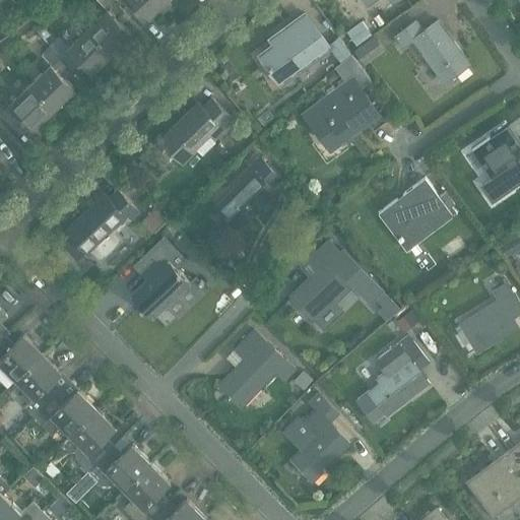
[(98,0),(108,10),(88,28),(112,53),(132,33),(118,18),(127,10),(117,0),(98,0)]
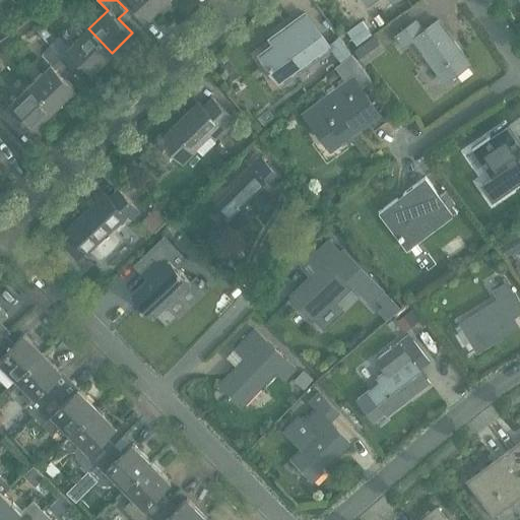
[(117,0),(127,10),(136,2),(149,16),(166,0),(117,0)]
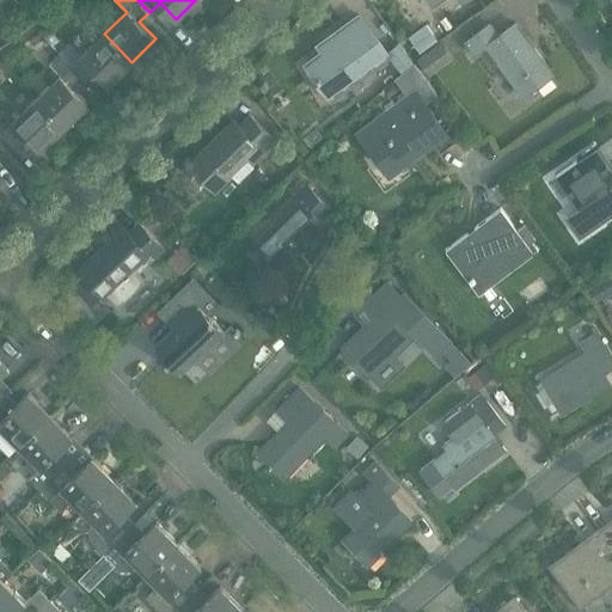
[(307,65),(331,98),(387,57),(359,17),(344,28),(349,34),(307,65)]
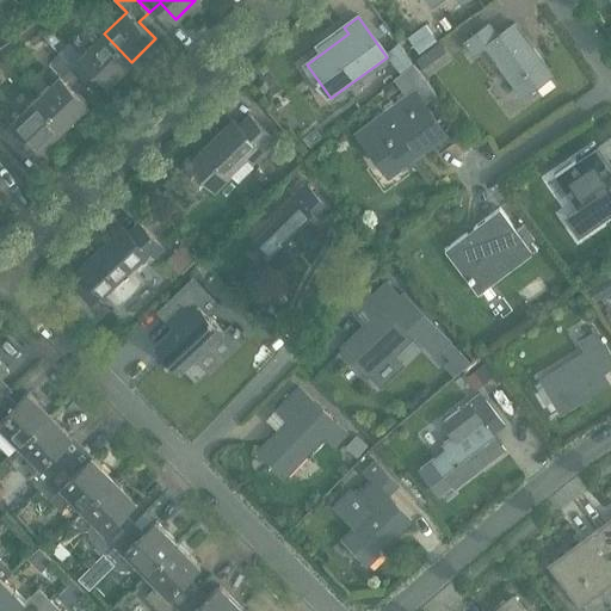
[(437,39),(426,24),(409,37),(420,51),(437,39)]
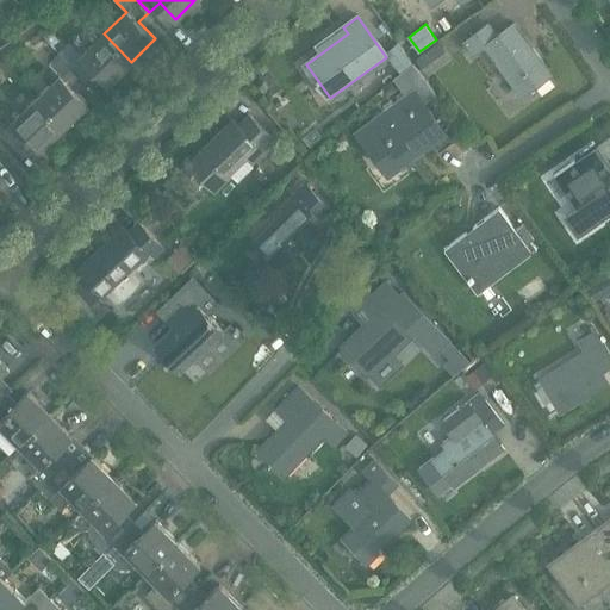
[(496,37),(487,26),(465,44),(473,55),(484,47),(522,95),(551,74),(512,24),(496,37)]
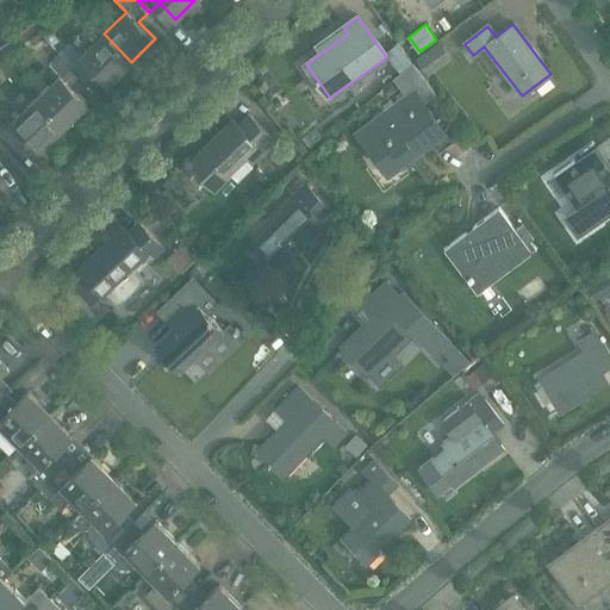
[(104,33),(82,54),(70,42),(58,54),(81,78),(92,68),(107,83),(131,62),(104,33)]
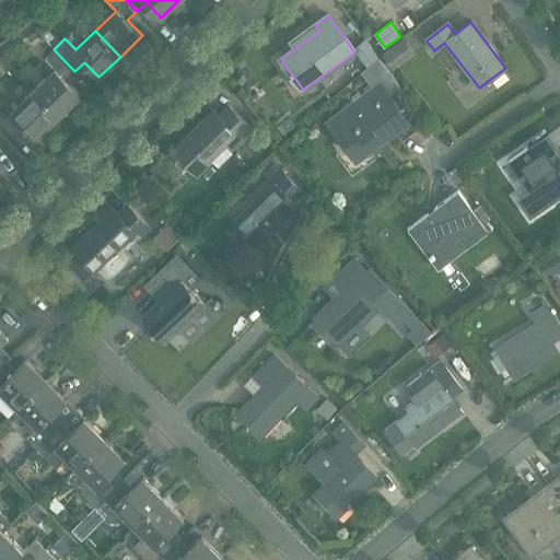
[(382,54),(393,69),(415,54),(404,38),(382,54)]
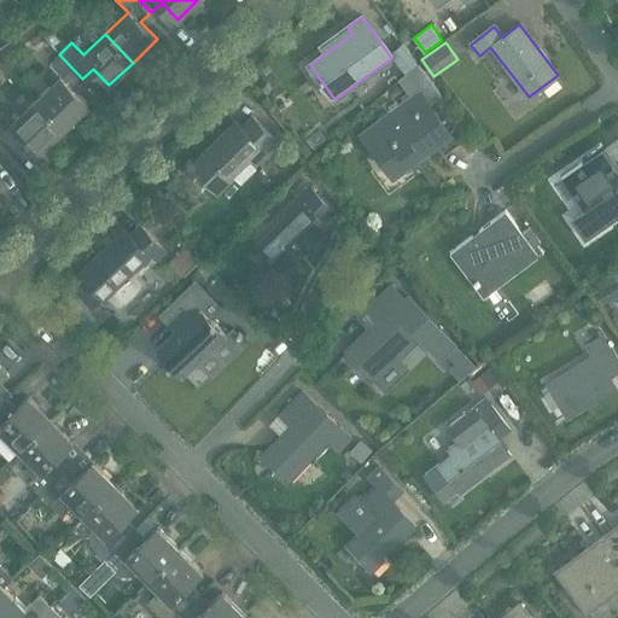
[(390,53),(403,71),(417,62),(403,44),(390,53)]
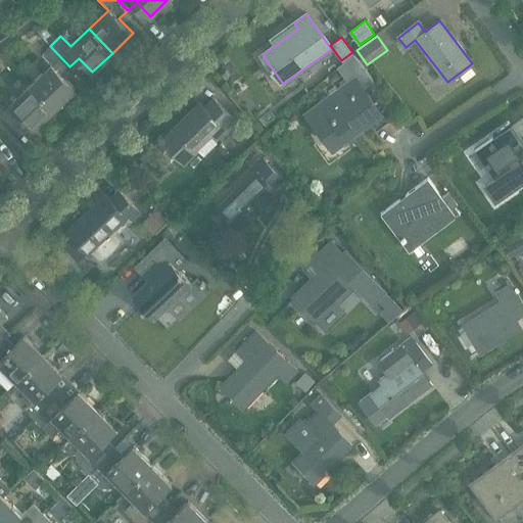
[(61,75),(69,66),(50,46),(40,55),(50,65),(32,84),(54,107),(75,89),(61,75)]
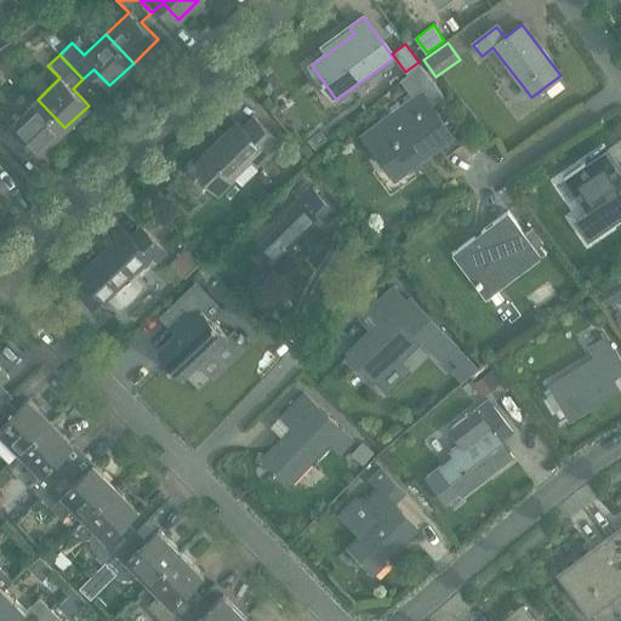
[(428,74),(420,63),(403,77),(410,87),(428,74)]
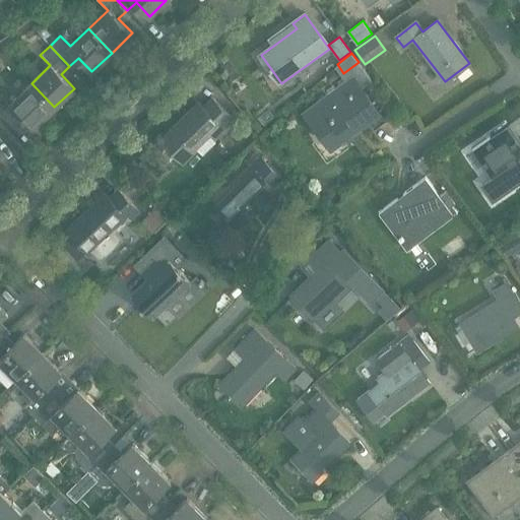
[(363,128),(362,126),(378,113),(352,78),(336,89),(334,87),(317,101),(318,104),(305,113),(329,145),(340,137),(344,142),(363,128)]
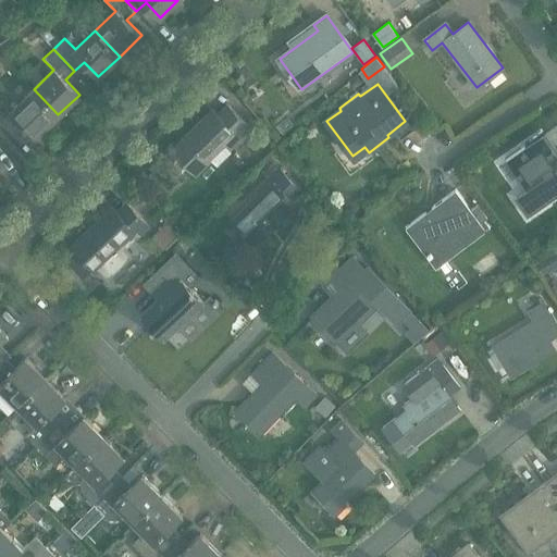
[(36,135),(58,114),(34,89),(13,109),(2,97),(0,99),(0,115),(13,130),(23,121),(36,135)]
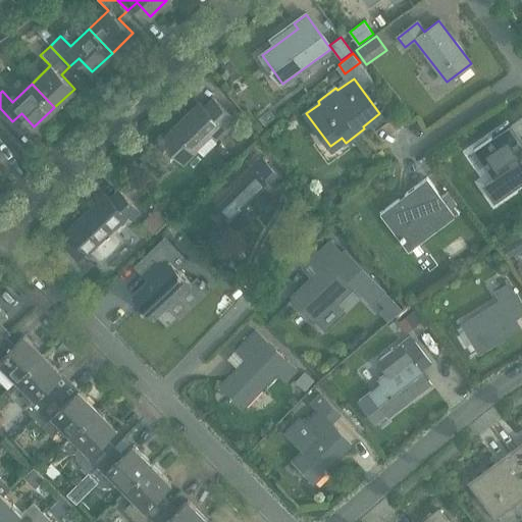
[(162,141),(184,163),(199,149),(204,155),(216,143),(214,140),(235,120),(214,100),(204,109),(200,105),(162,141)]
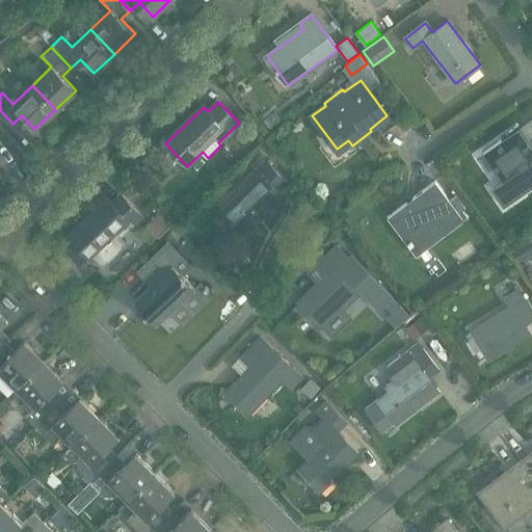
[(531,141),(523,129),(488,152),(507,180),(497,187),(508,205),(531,187),(531,141)]
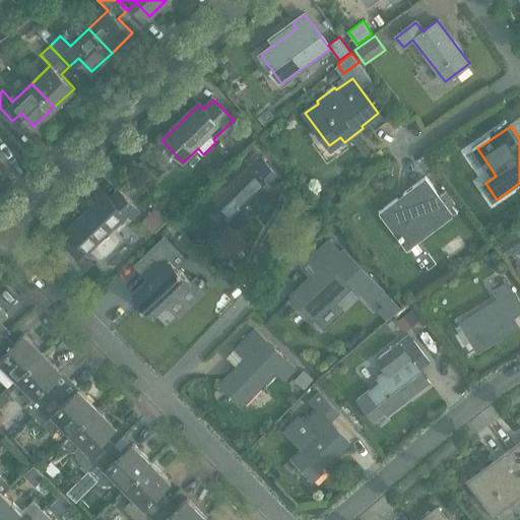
[(277,190),(272,185),(281,176),(261,156),(253,166),(256,169),(218,206),(240,228),(277,190)]
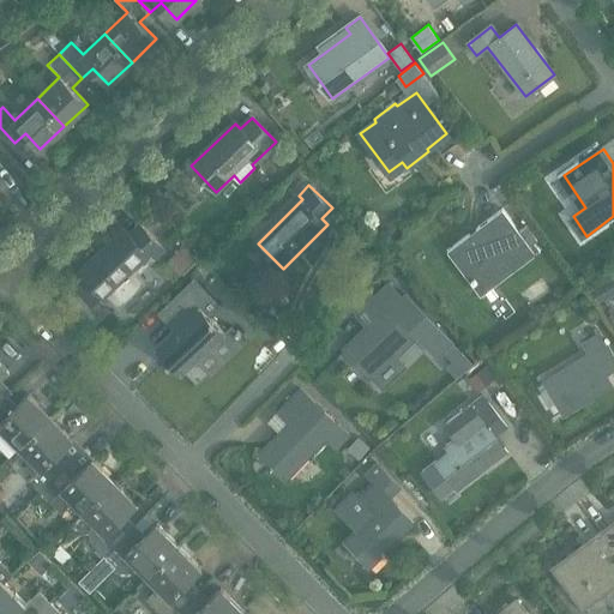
[(501,210),(451,248),(482,288),(533,250),(530,247),(539,240),(527,226),(518,232),(501,210)]
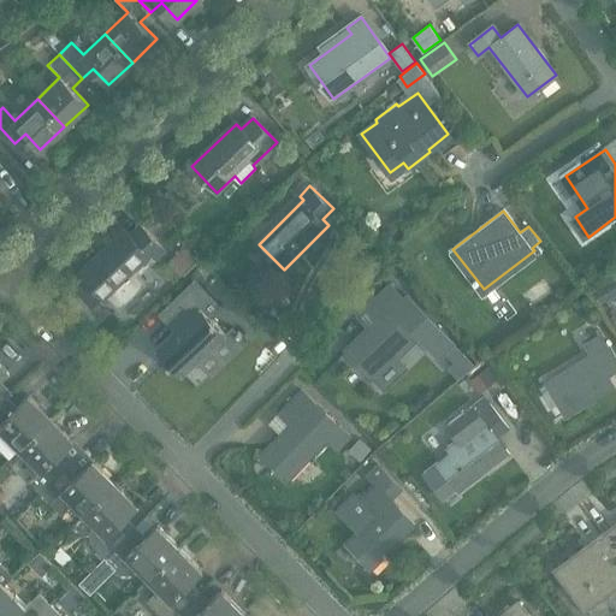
[(84,278),(73,288),(89,304),(100,295),(105,300),(108,296),(119,308),(146,284),(138,277),(142,273),(137,268),(150,256),(154,261),(165,250),(140,224),(130,235),(124,230),(80,273),(84,278)]
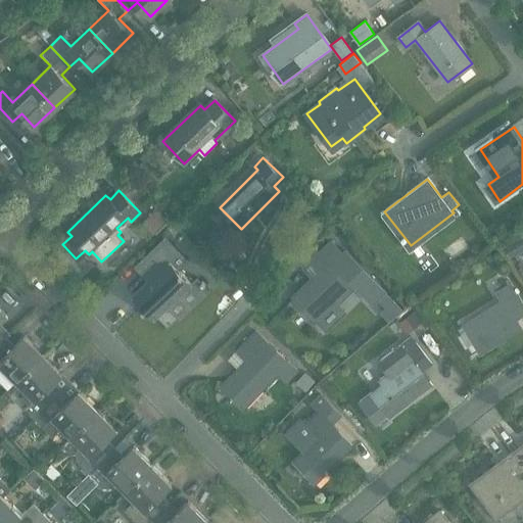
[(168,220),(157,208),(143,223),(154,234),(168,220)]
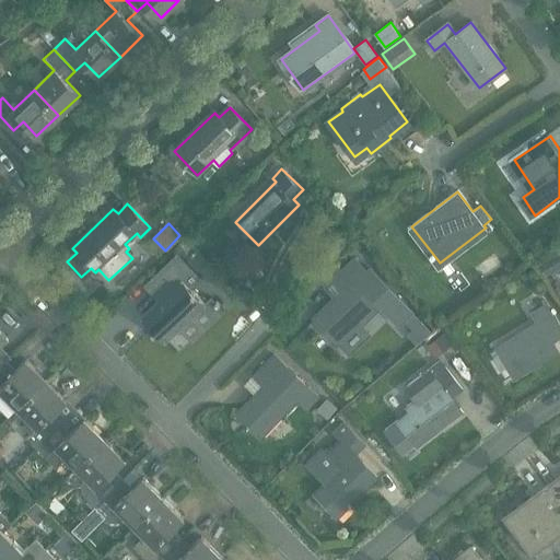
[(166,294),(142,317),(166,342),(207,303),(193,288),(202,278),(178,253),(151,278),(166,294)]
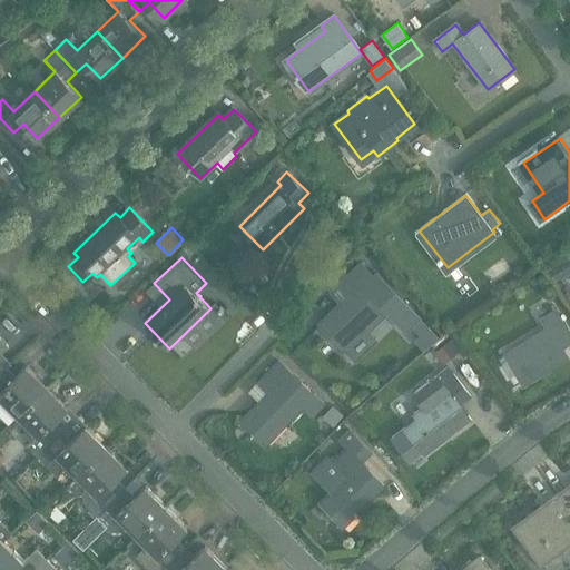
[(569,272),(569,261),(568,257),(553,267),(561,278),(569,272)]
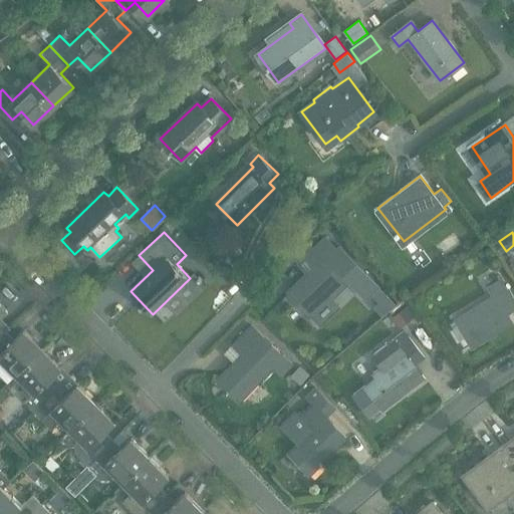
[(307,272),(288,291),(312,316),(349,281),(365,298),(378,286),(339,246),(336,249),(325,237),(305,256),(317,268),(310,275),(307,272)]
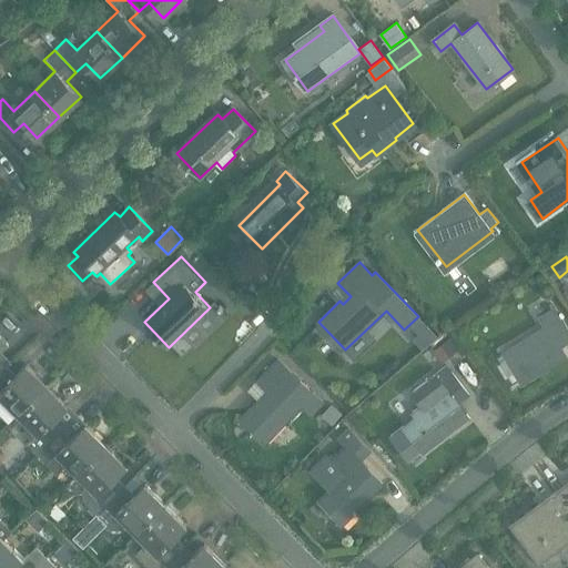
[(547,327),(505,353),(521,381),(564,355),(558,345),(567,340),(567,337),(551,311),(541,317),(547,327)]
